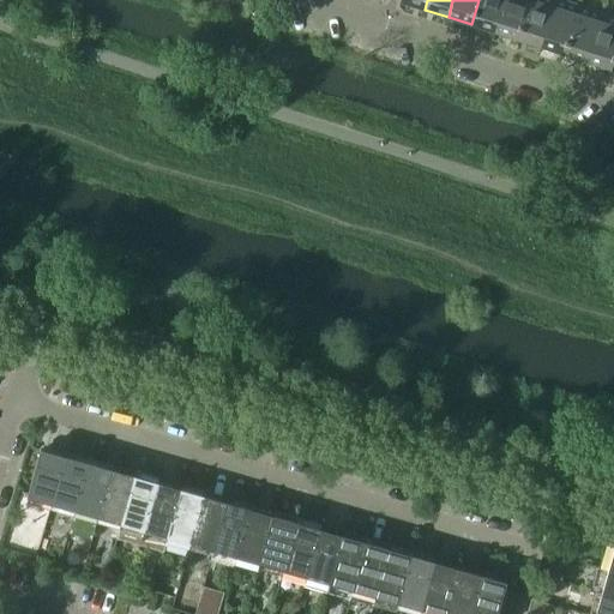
[(479,0),(471,24),(494,31),(504,0),(479,0)]
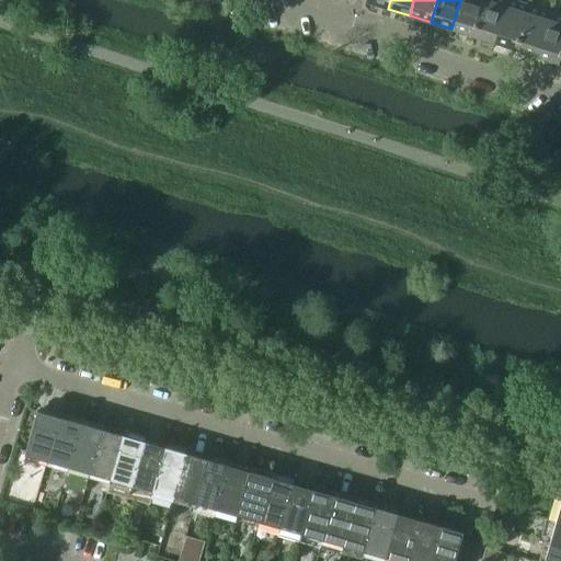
[(460,0),(451,29),(473,36),(484,0),(460,0)]
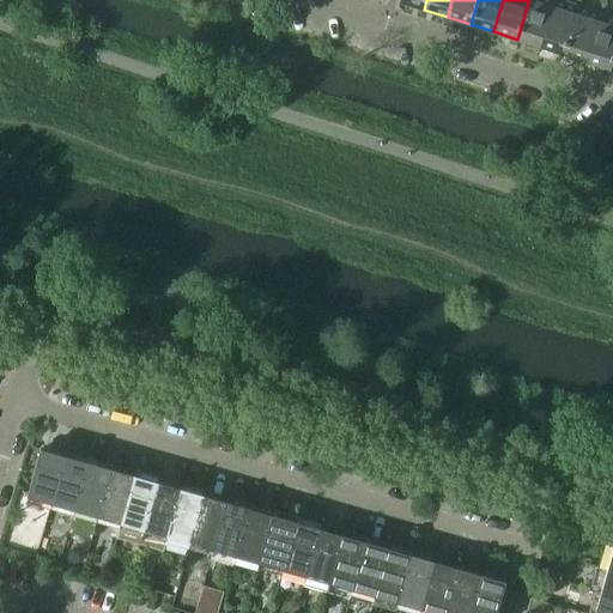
[(529,0),(517,40),(540,47),(554,0),(529,0)]
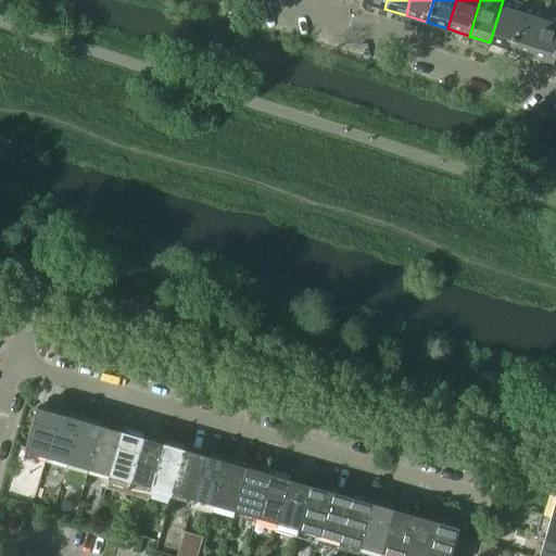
[(503,0),(490,42),(512,49),(526,4),(512,0),(503,0)]
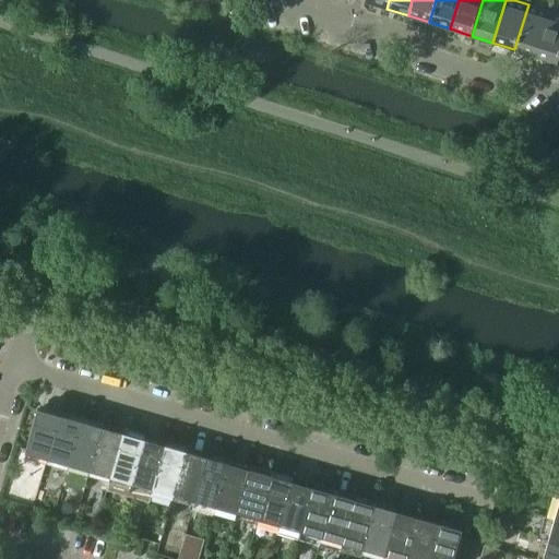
[(514,49),(535,56),(549,11),(528,4),(514,49)]
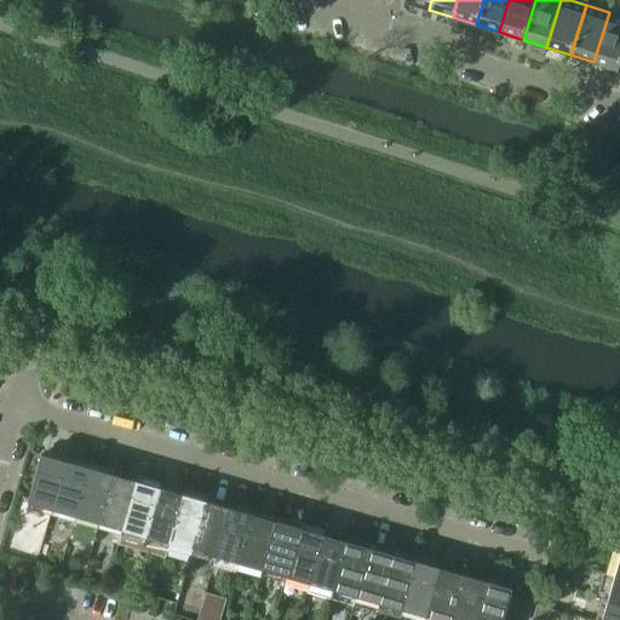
[(619,16),(609,12),(593,62),(618,70),(619,63),(619,16)]
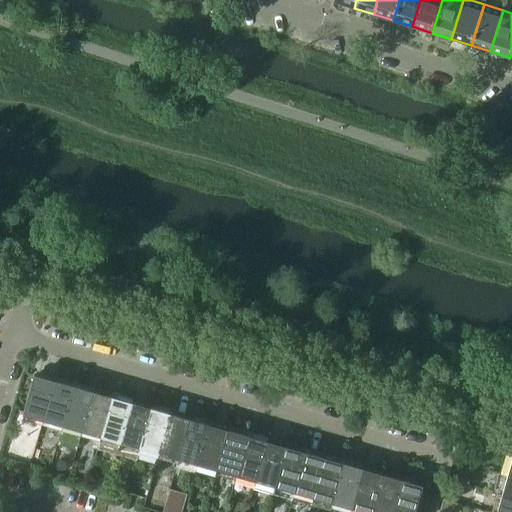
[(23,415),(44,421),(56,380),(35,374),(23,415)]
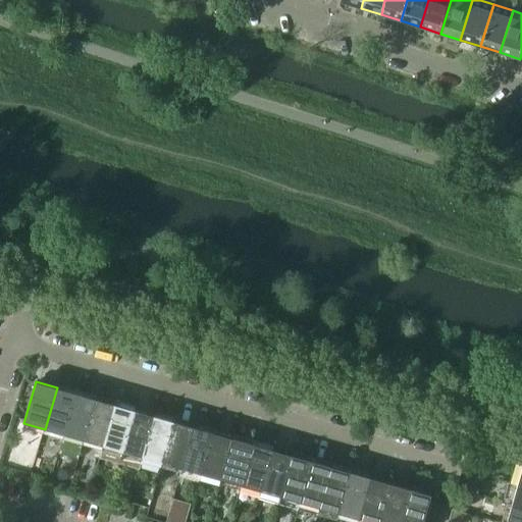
[(45,429),(64,434),(76,394),(57,387),(45,429)]
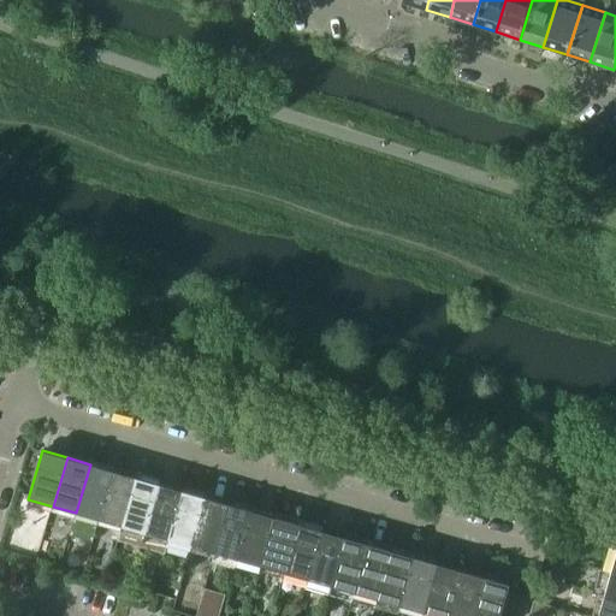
[(76,513),(100,520),(113,471),(90,465),(76,513)]
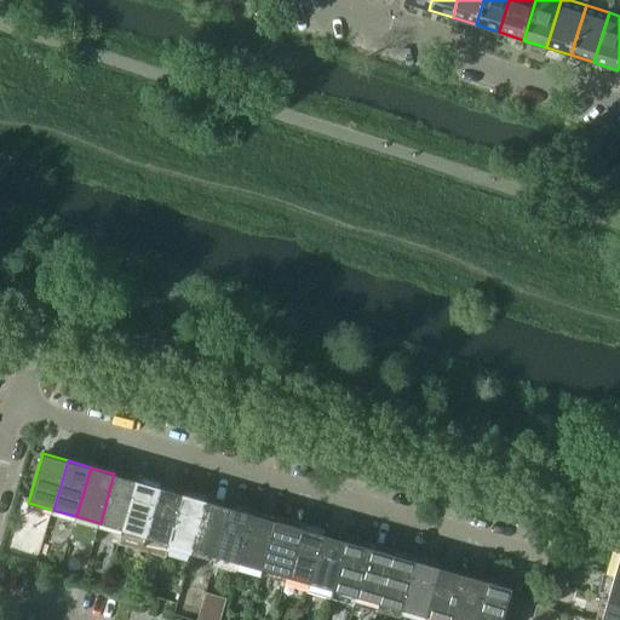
[(101,523),(124,529),(137,481),(114,474),(101,523)]
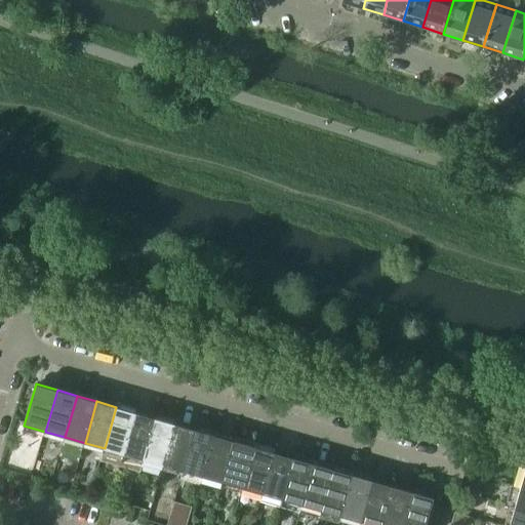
[(105,448),(124,454),(136,412),(116,407),(105,448)]
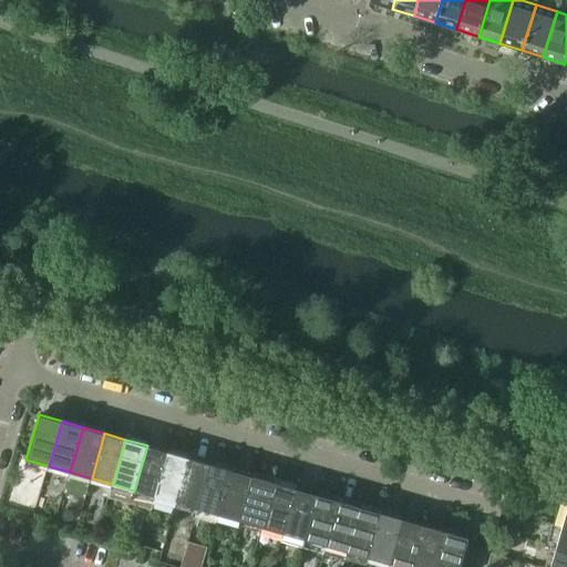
[(134,491),(155,496),(168,452),(147,445),(134,491)]
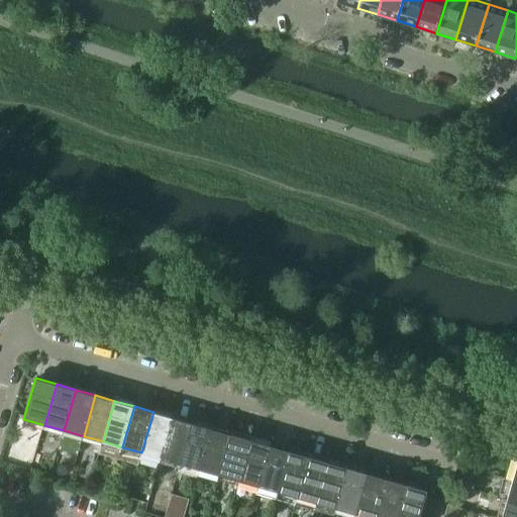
[(141,452),(162,458),(173,417),(153,412),(141,452)]
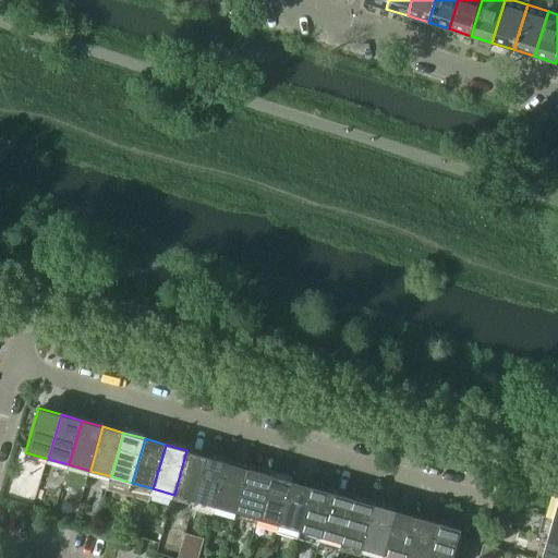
[(174,495),(195,500),(207,457),(186,450),(174,495)]
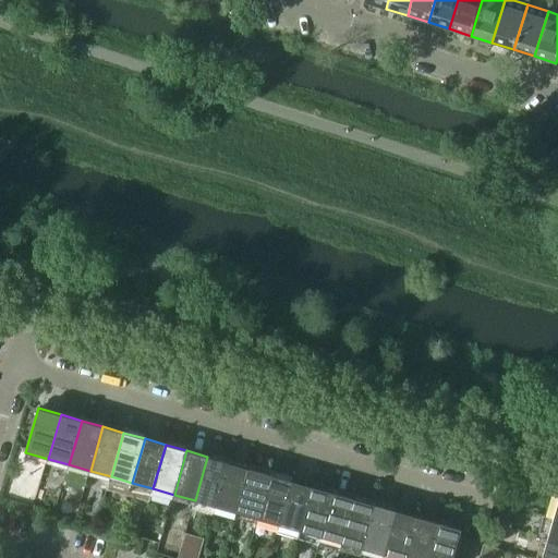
[(195,500),(216,507),(229,462),(207,457),(195,500)]
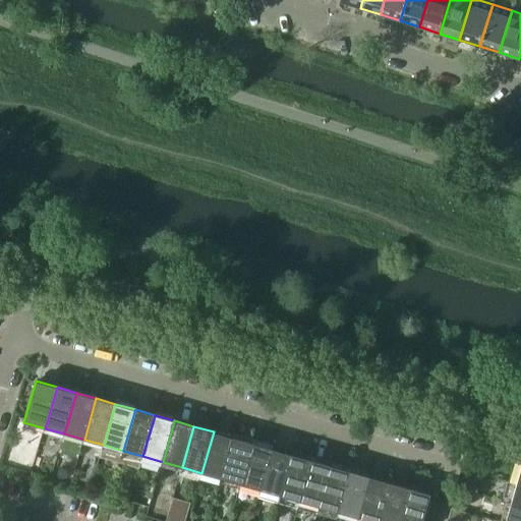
[(201,473),(221,478),(233,438),(214,431),(201,473)]
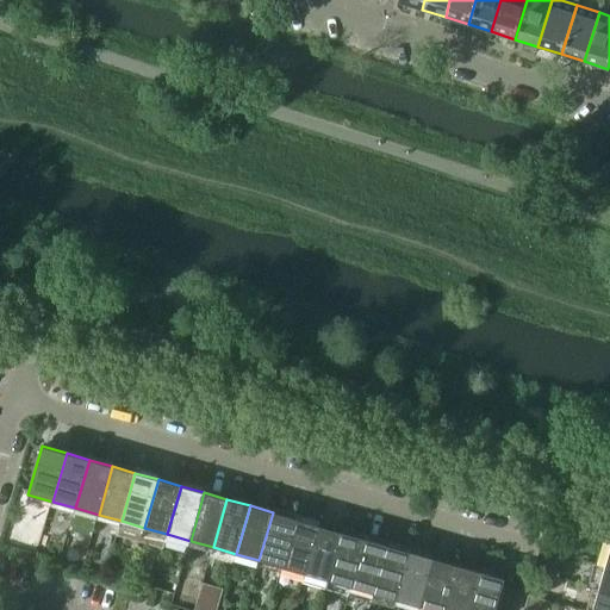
[(259,560),(282,567),(296,518),(273,512),(259,560)]
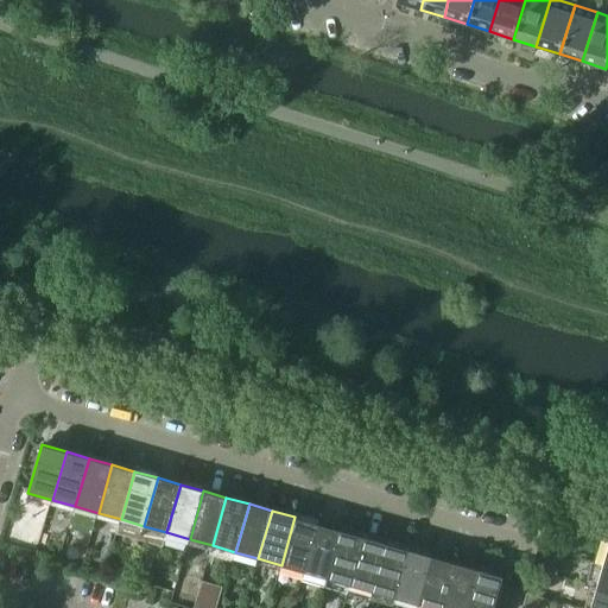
[(282,565),(304,571),(317,524),(295,517),(282,565)]
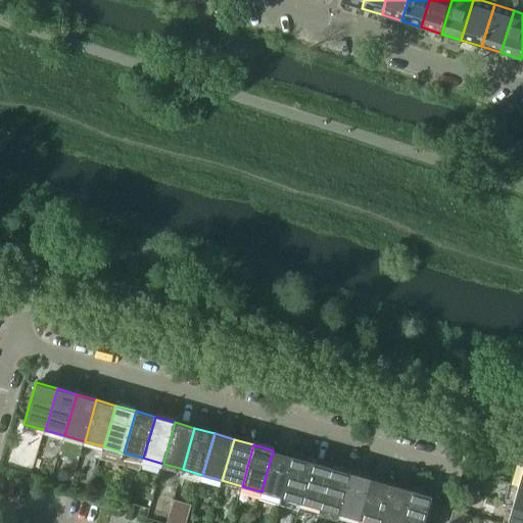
[(262,491),(281,497),(292,457),(273,450),(262,491)]
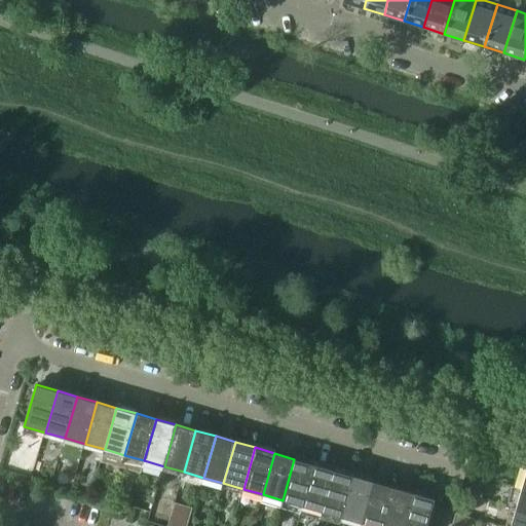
[(283,500),(302,505),(314,464),(294,459),(283,500)]
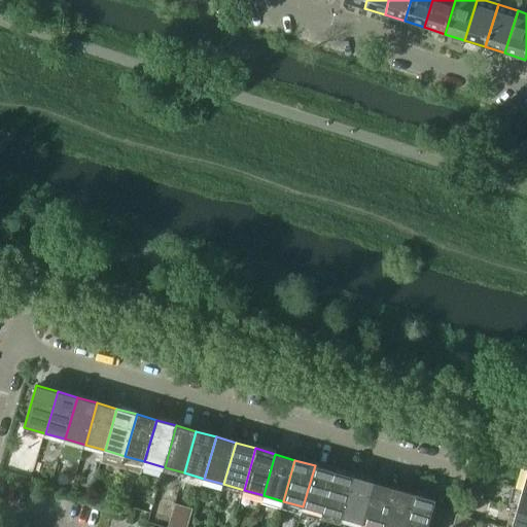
[(303,506),(322,513),(335,471),(315,465),(303,506)]
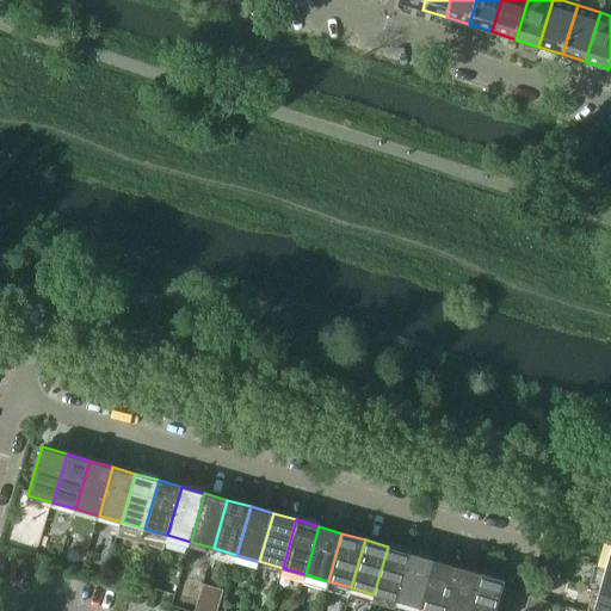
[(374,594),(397,600),(411,553),(388,547),(374,594)]
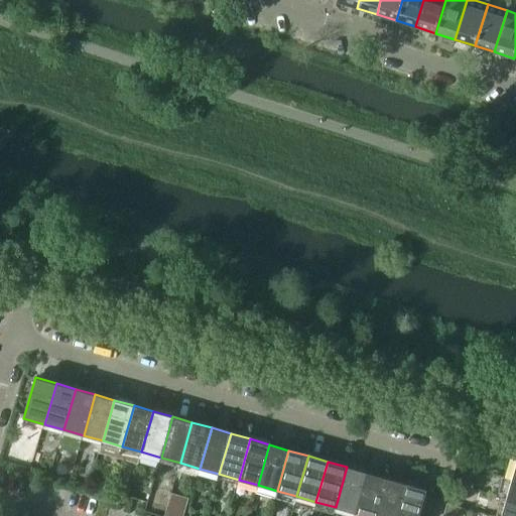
[(336,507),(355,513),(366,473),(347,467),(336,507)]
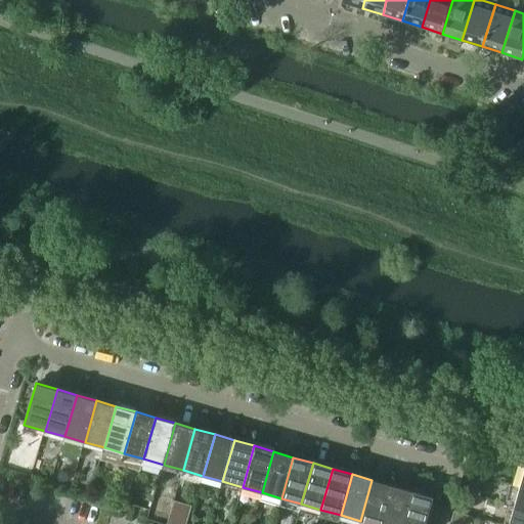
[(360,521),(372,523),(380,523),(392,485),(372,480),(360,521)]
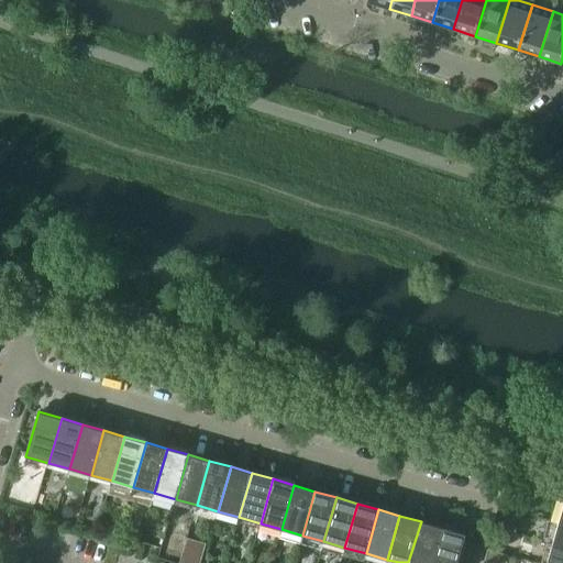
[(499,516),(496,527),(514,531),(516,520),(499,516)]
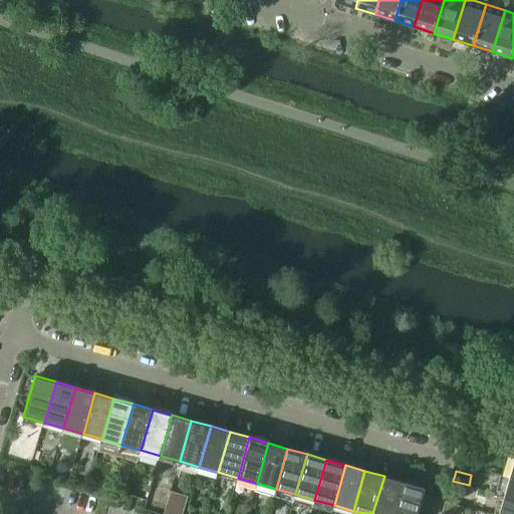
[(372,513),(394,513),(404,482),(384,476),(372,513)]
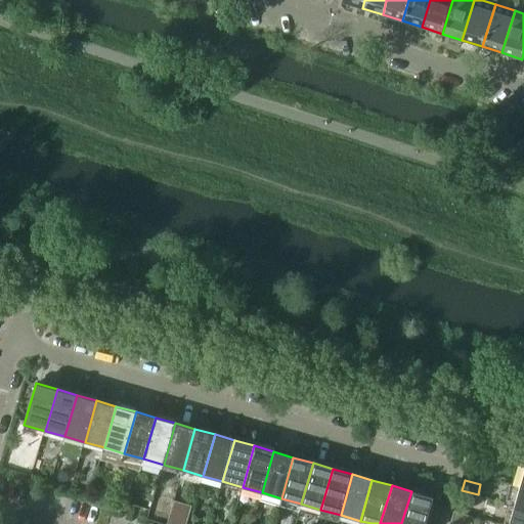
[(523,487),(519,487),(514,507),(523,509),(523,487)]
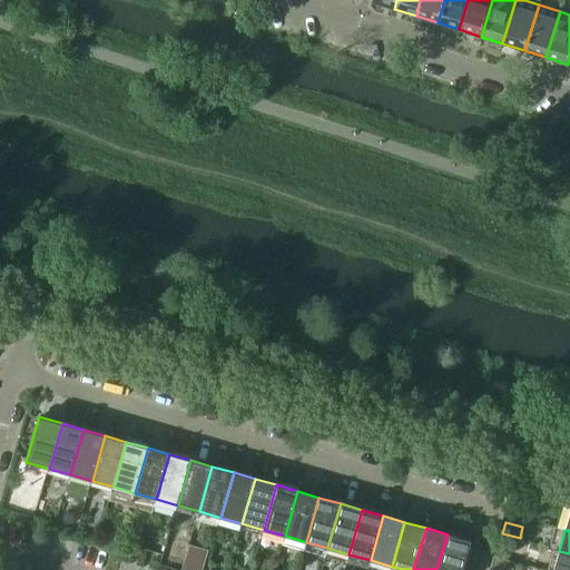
[(448,534),(436,569),(475,569),(482,550),(469,547),(471,541),(448,534)]
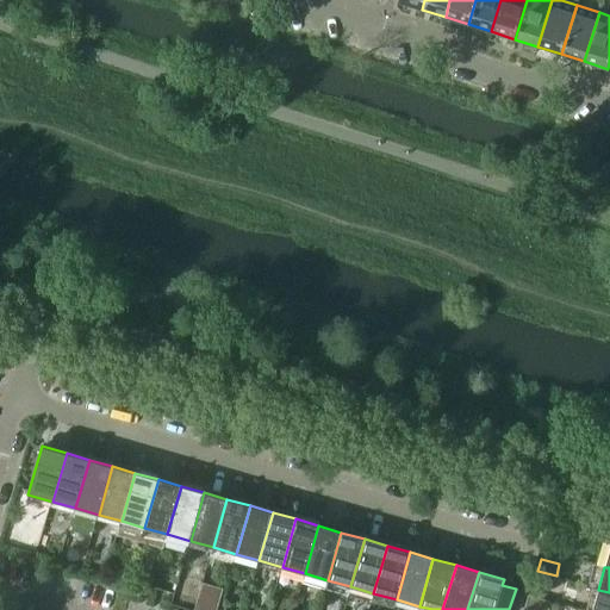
[(548,590),(552,577),(539,573),(535,586),(548,590)]
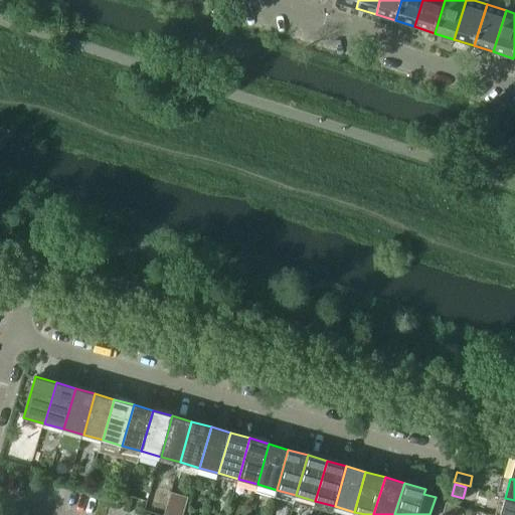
[(171,493),(165,514),(184,514),(189,499),(171,493)]
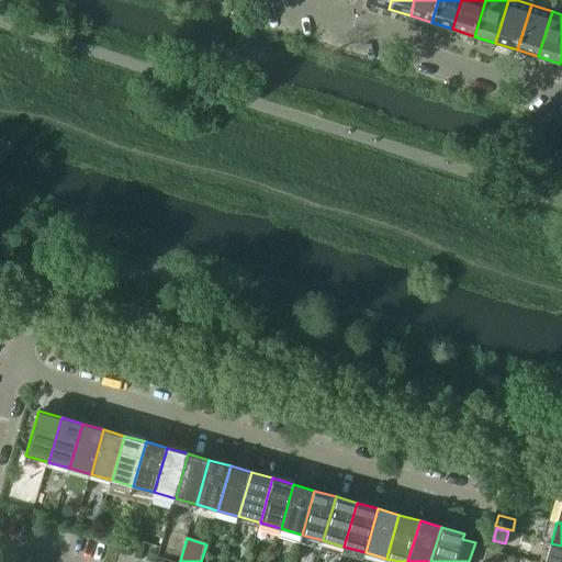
[(561,561),(561,546),(551,543),(544,561),(561,561)]
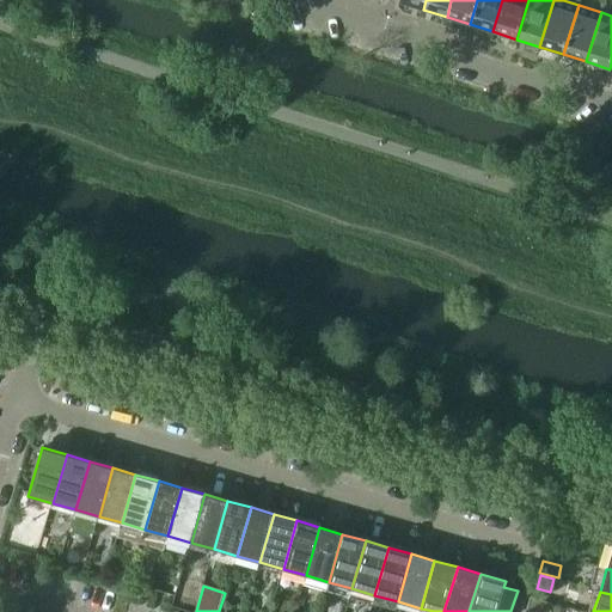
[(531,598),(527,609),(539,611),(540,611),(543,601),(531,598)]
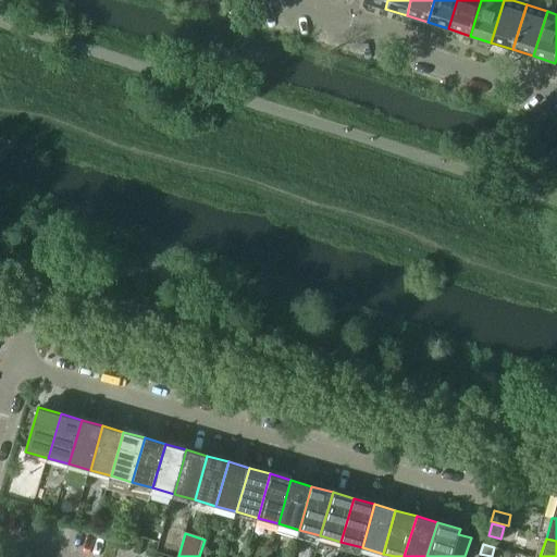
All buildings are outlined.
